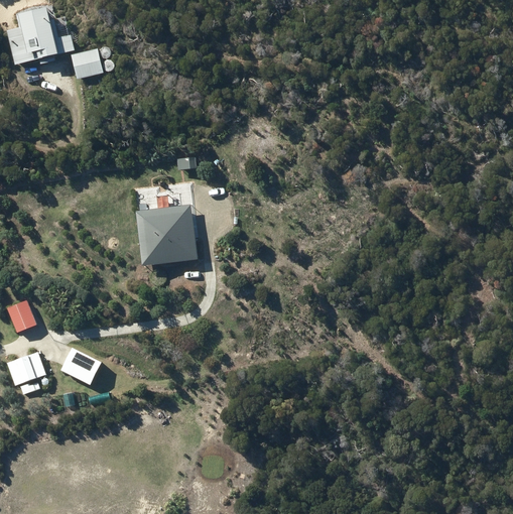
[(24,25),(6,29),(14,63),(39,58),(40,63),(55,60),(54,53),(74,49),(70,31),(55,34),(48,3),(20,9),(24,25)]
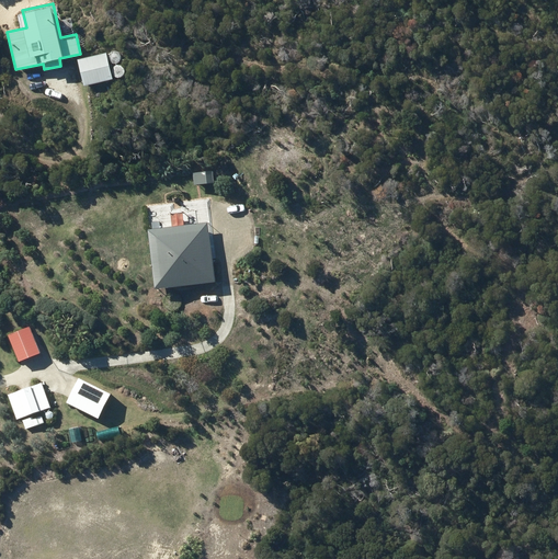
[(112,76),(105,53),(77,59),(83,82),(112,76)]
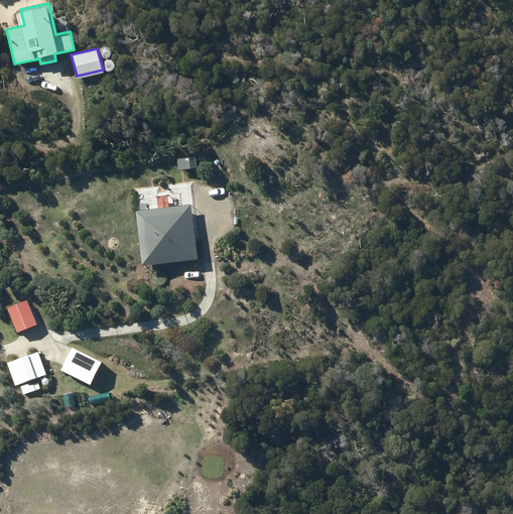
[(190,183),(136,189),(143,263),(198,257),(190,183)]
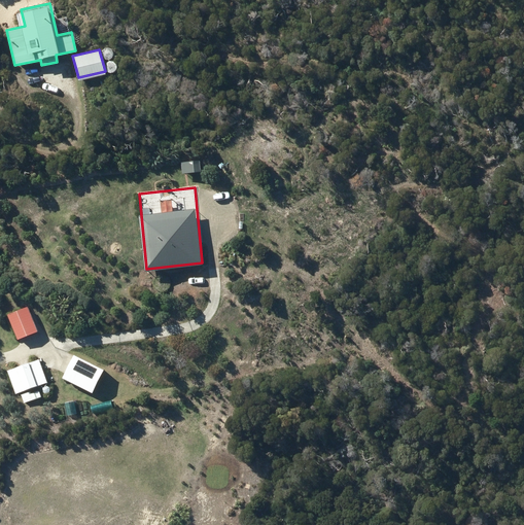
[(26,306),(6,313),(16,337),(35,329),(26,306)]
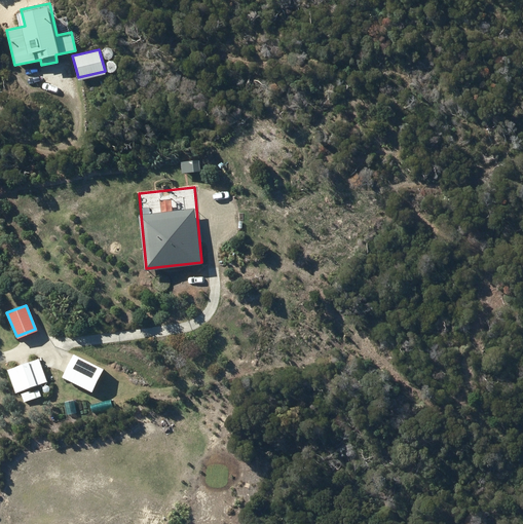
[(77,351),(63,376),(90,391),(105,367),(77,351)]
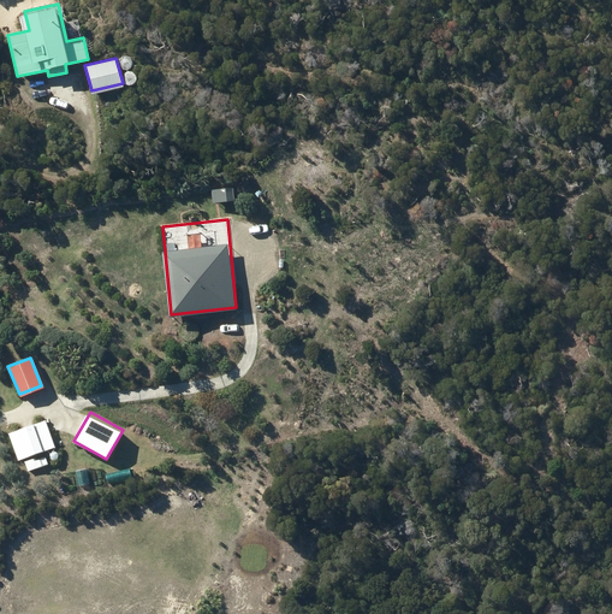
[(55,447),(46,420),(9,434),(18,460),(55,447)]
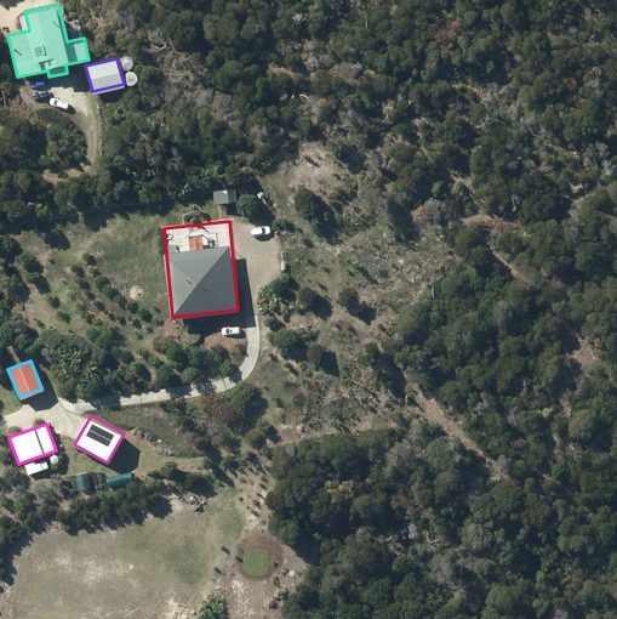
All buildings are outlined.
